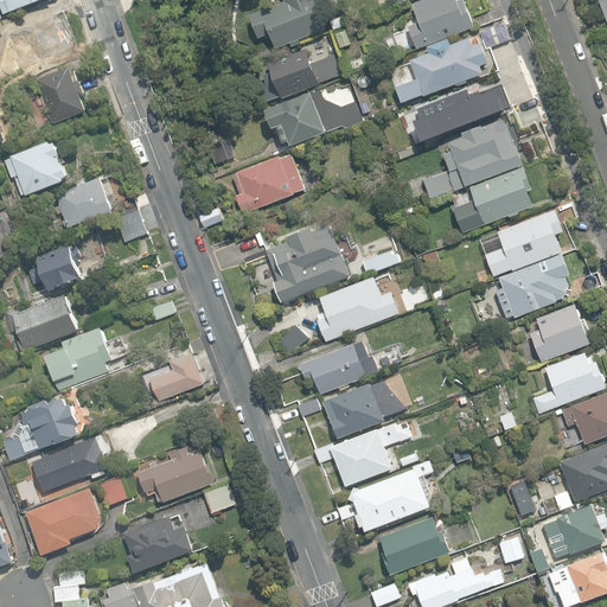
[(0,0),(6,14),(43,0),(0,0)]
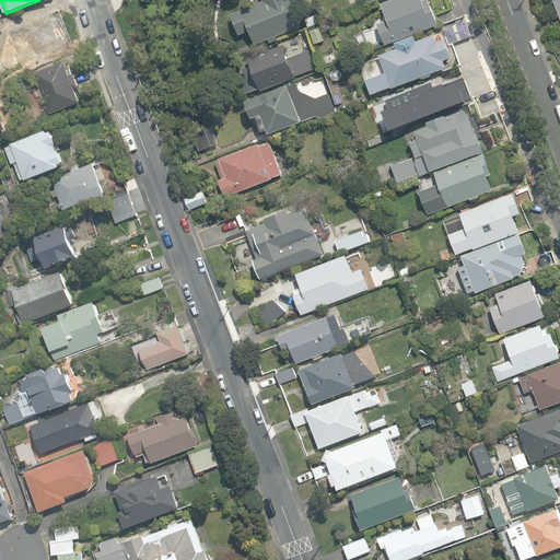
[(41,0),(32,3),(36,15),(58,8),(55,0),(41,0)]
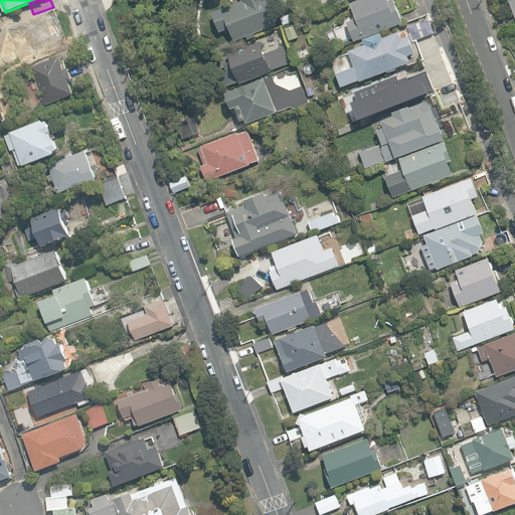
[(241,0),(242,2),(212,13),(219,33),(229,29),(234,41),(246,36),(248,40),(255,37),(254,34),(276,25),(271,10),(275,9),(271,0),(241,0)]
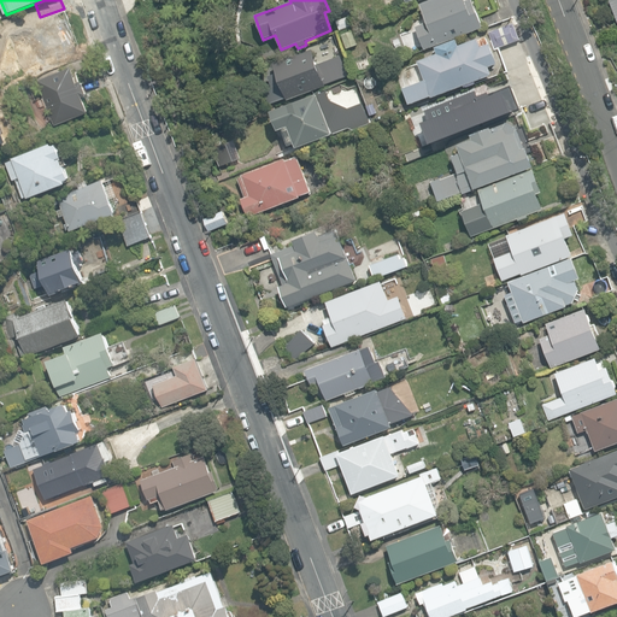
[(416,27),(424,50),(483,28),(472,0),(466,0),(465,0),(430,0),(421,4),(428,22),(416,27)]
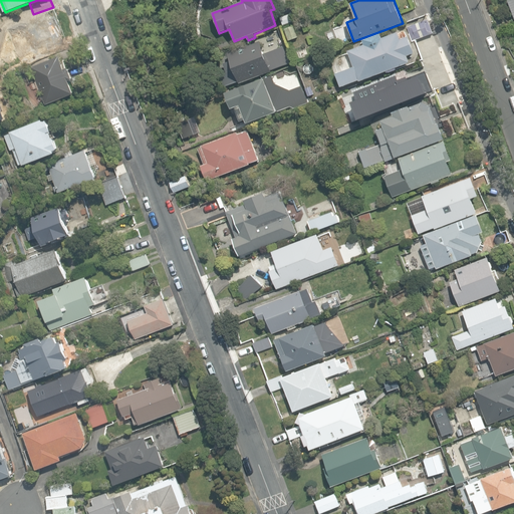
[(513,0),(505,0),(512,18),(513,16),(513,0)]
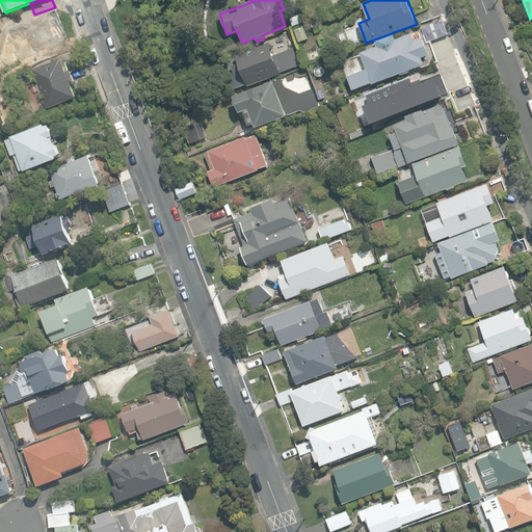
[(292,26),(303,22),(300,14),(290,18),(292,26)]
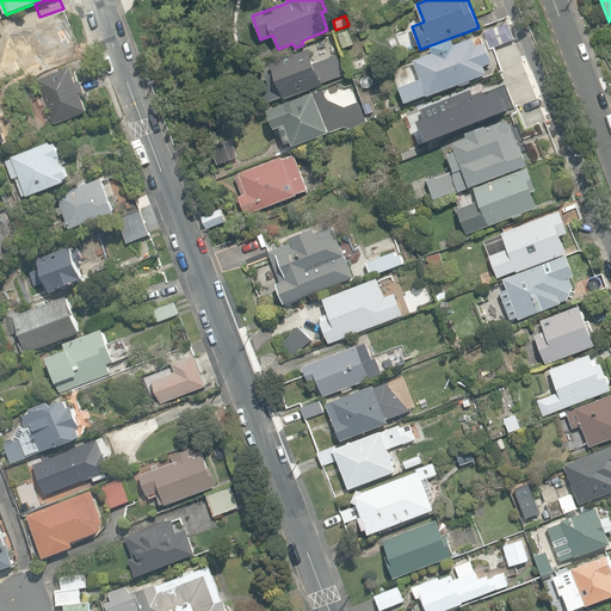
[(13,29),(28,72),(68,57),(66,49),(65,42),(63,42),(62,41),(67,39),(63,32),(60,34),(59,29),(59,28),(56,22),(55,20),(54,17),(38,23),(37,19),(13,29)]
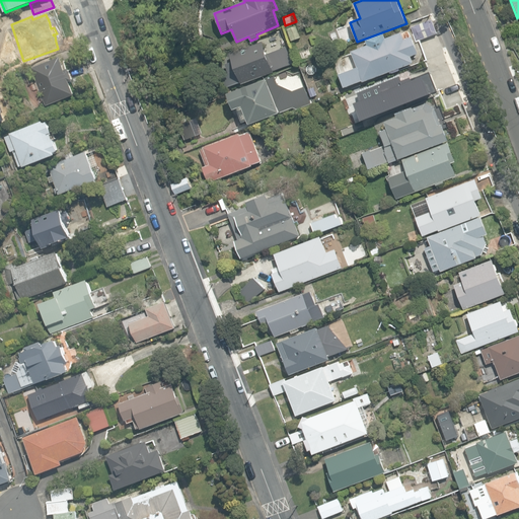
[(413,27),(418,41),(437,33),(432,20),(413,27)]
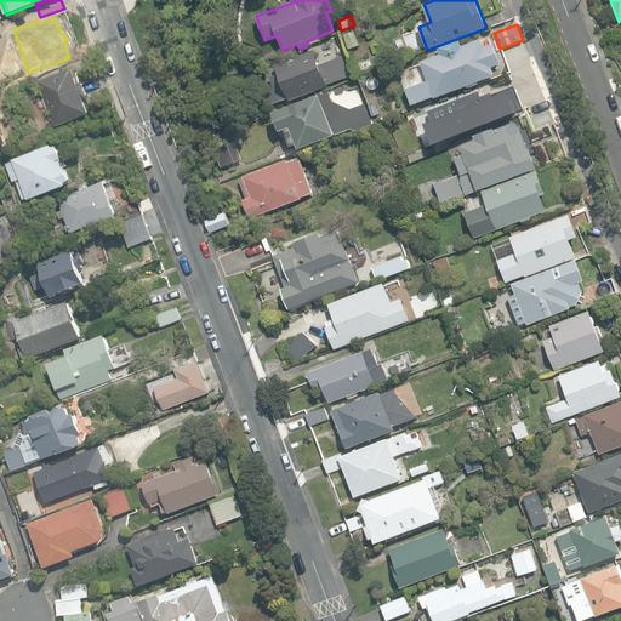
[(345,34),(349,49),(360,45),(355,30),(345,34)]
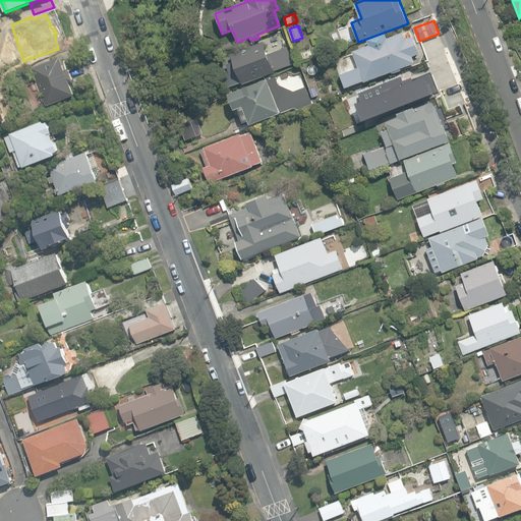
[(419,54),(411,32),(403,35),(403,34),(388,39),(386,35),(367,41),(369,46),(352,52),(358,68),(341,74),(346,89),(363,81),(364,82),(415,64),(412,57),(419,54)]
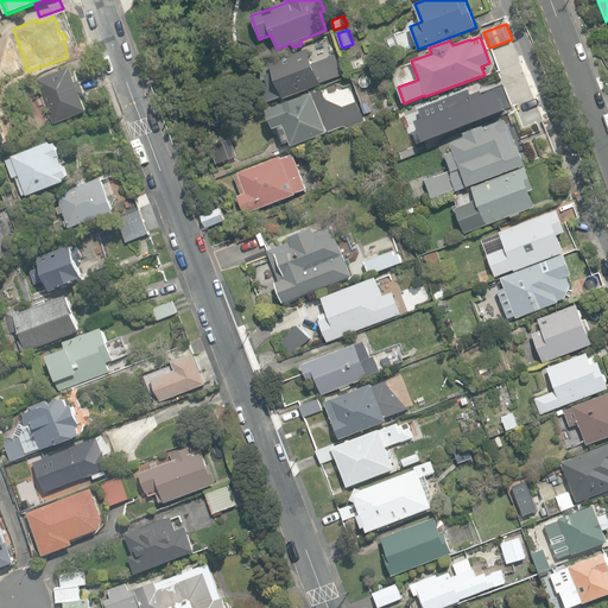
[(266,75),(276,100),(283,97),(284,99),(311,89),(322,84),(321,82),(330,78),(330,77),(342,73),(339,65),(327,69),(324,63),(316,67),(311,55),(309,49),(270,63),(273,73),(266,75)]
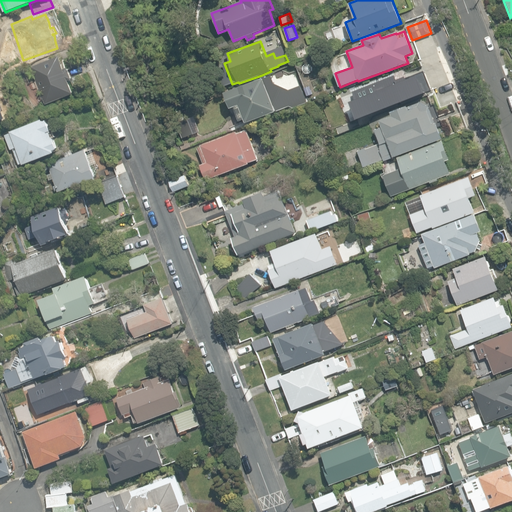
[(6,65),(20,60),(16,48),(1,53),(6,65)]
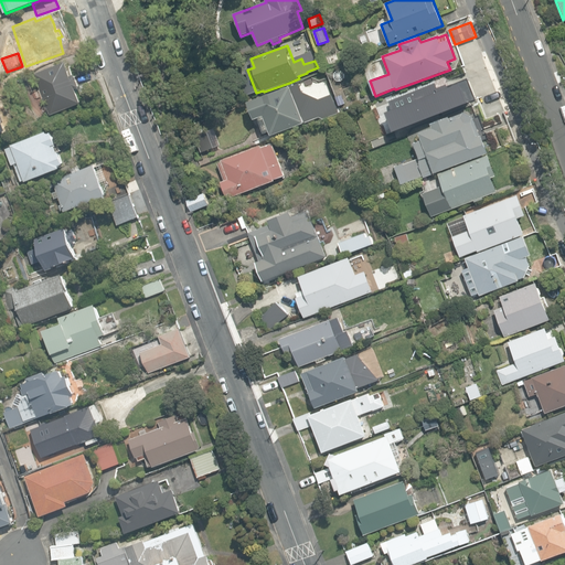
[(35,73),(51,115),(82,103),(76,88),(81,87),(76,74),(72,76),(66,62),(35,73)]
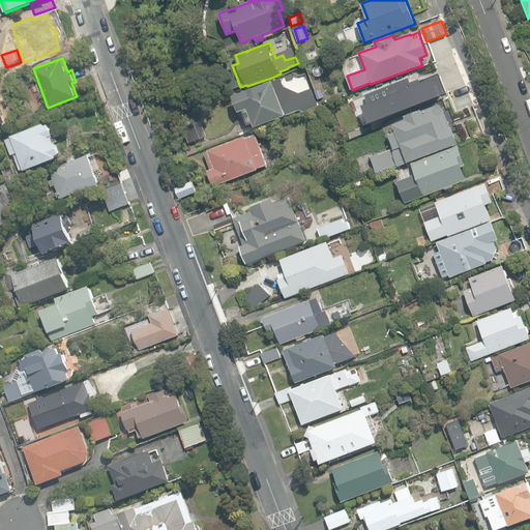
[(249,113),(256,126),(271,120),(298,109),(293,96),(286,99),(278,82),(273,83),(272,80),(271,81),(233,96),(239,112),(244,110),(246,114),(249,113)]
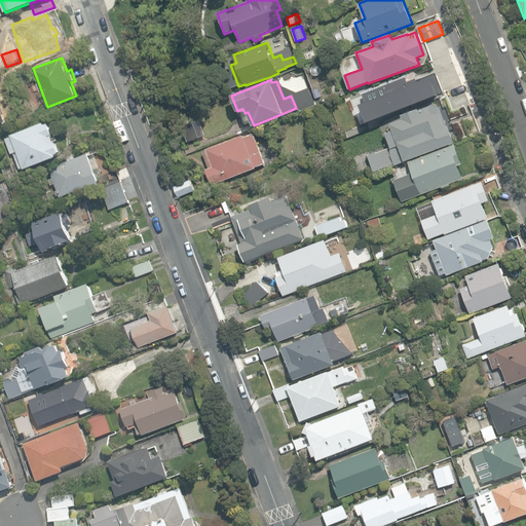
[(299,100),(302,109),(314,104),(311,95),(299,100)]
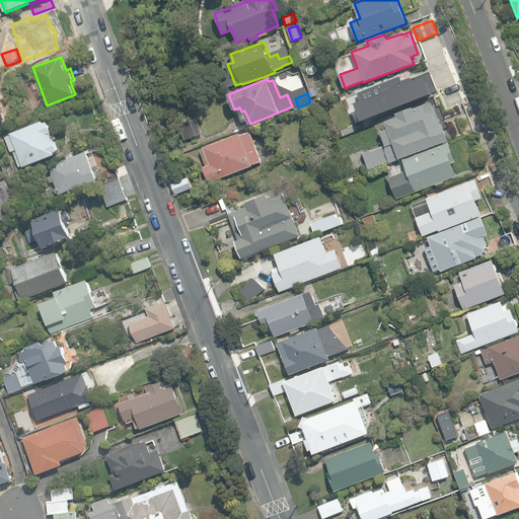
[(364,153),(370,168),(389,161),(390,162),(449,140),(442,124),(441,125),(435,108),(436,107),(426,102),(396,114),(397,117),(385,122),(388,129),(381,132),(386,144),(364,153)]
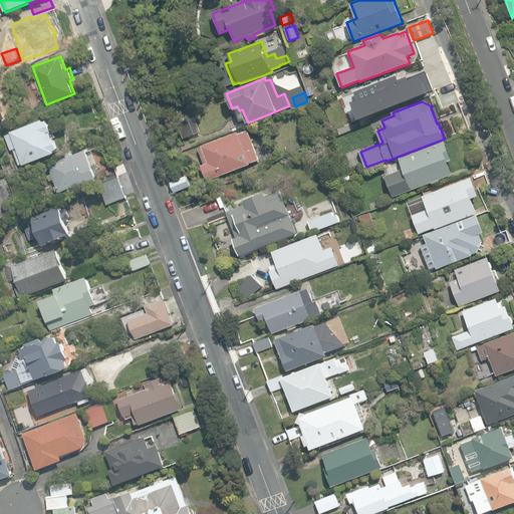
[(15,151),(20,166),(23,164),(23,165),(56,153),(55,150),(59,149),(55,138),(54,139),(51,132),(53,131),(49,120),(45,121),(44,119),(11,132),(12,134),(5,136),(11,151),(17,148),(18,150),(15,151)]
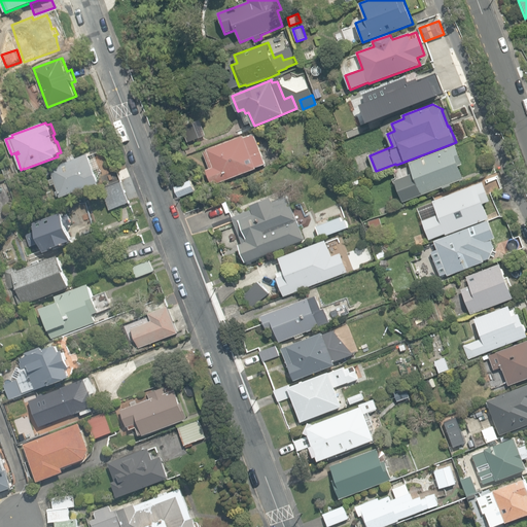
[(207,169),(212,184),(256,169),(256,167),(266,164),(254,134),(245,137),(244,136),(207,149),(208,150),(204,152),(210,168),(207,169)]
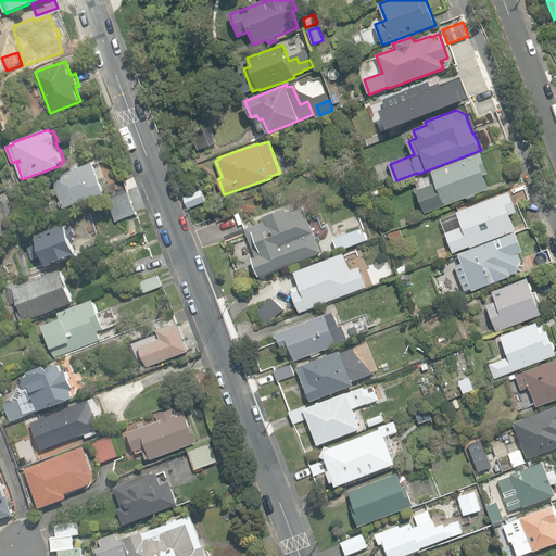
[(426,213),(489,189),(483,175),(488,174),(480,153),(431,172),(436,182),(417,190),(426,213)]
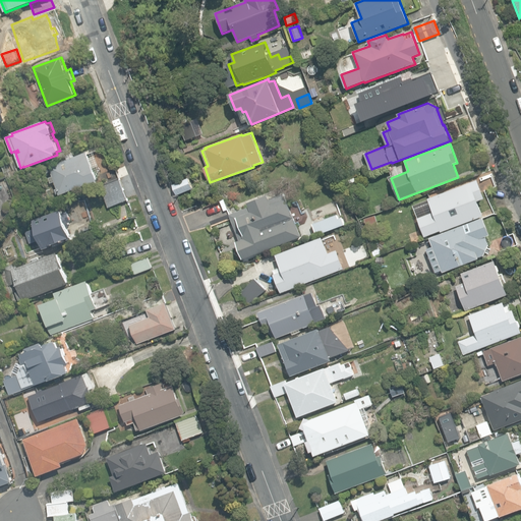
[(49,166),(60,195),(99,181),(89,152),(49,166)]
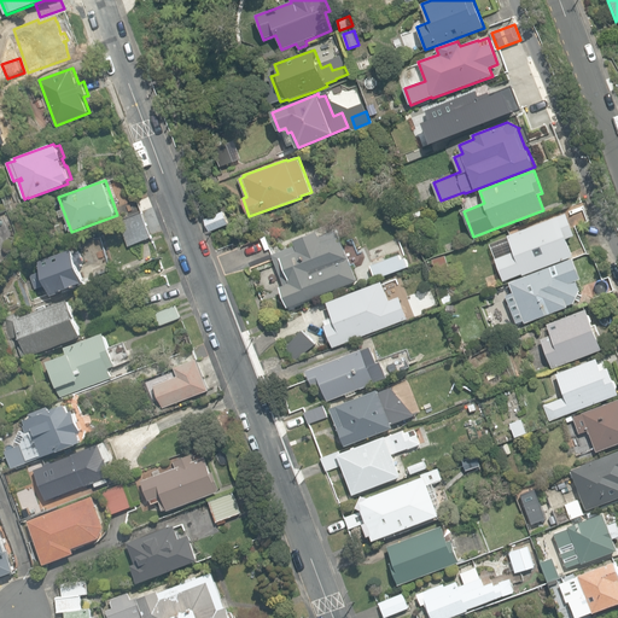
[(120,221),(129,245),(152,237),(143,211),(138,199),(117,208),(122,220),(120,221)]
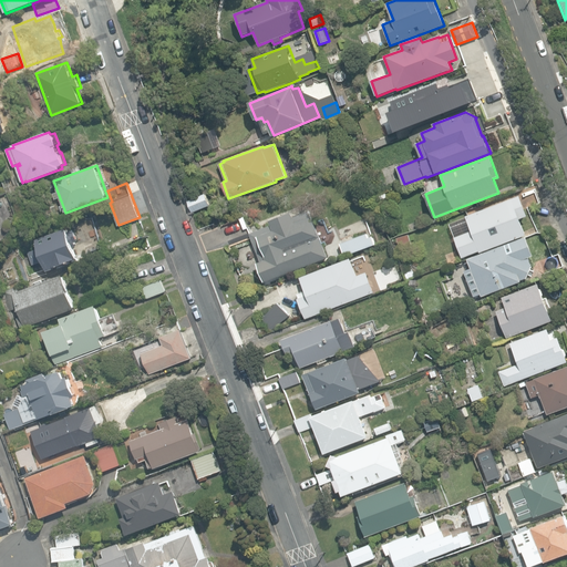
[(188,199),(193,212),(212,206),(207,193),(196,197),(188,199)]
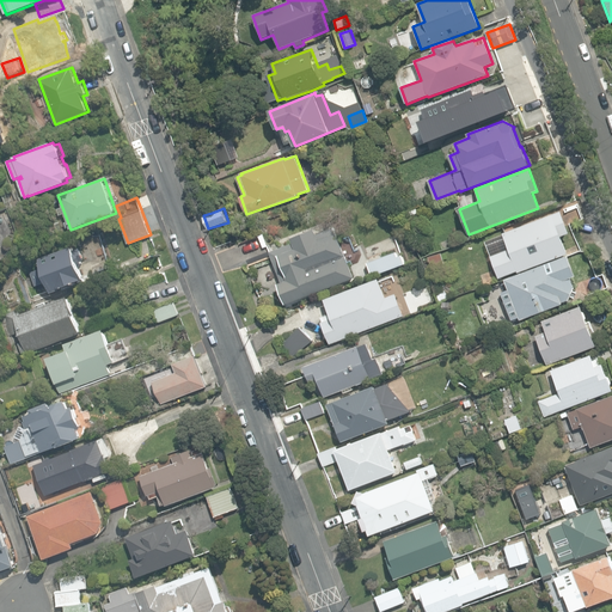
[(583,222),(577,208),(563,214),(570,228),(583,222)]
